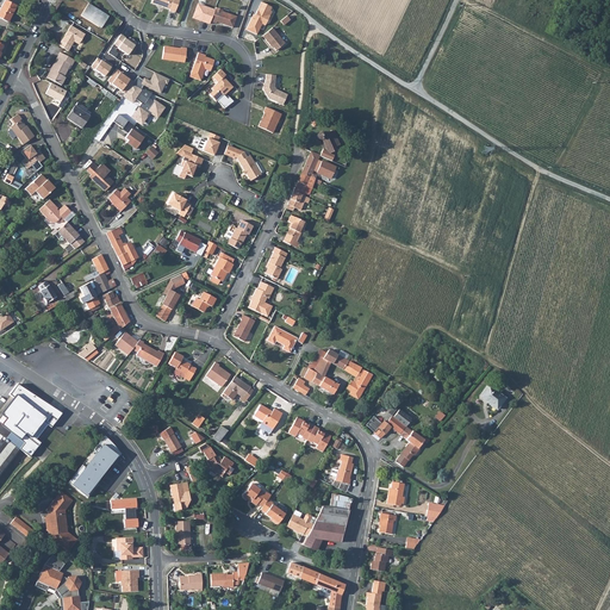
[(175,12),(179,0),(151,0),(151,2),(169,8),(169,11),(175,12)]
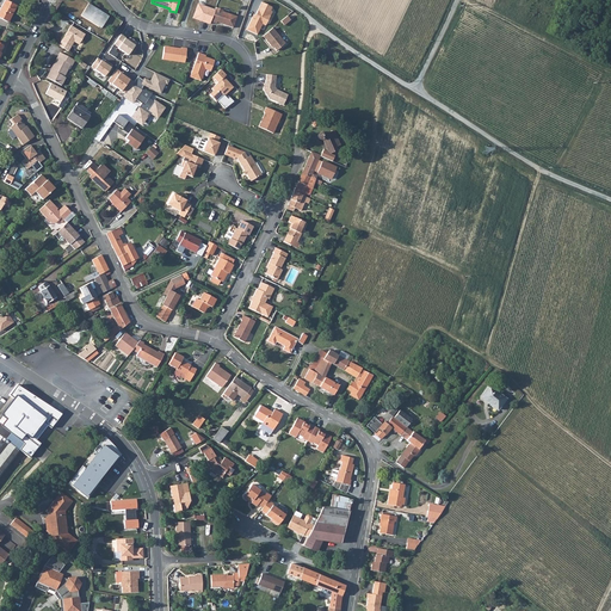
[(16,7),(4,1),(0,8),(0,18),(7,23),(16,7)]
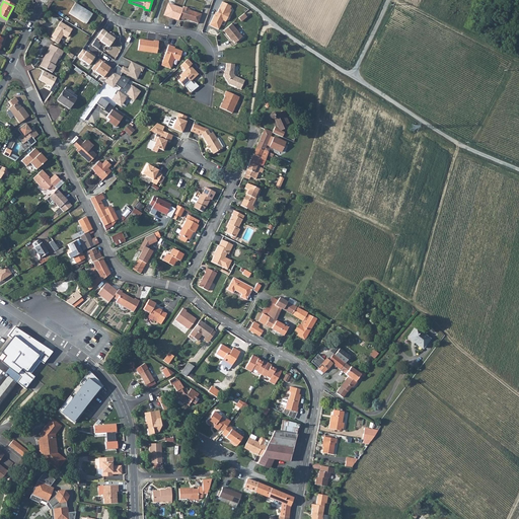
[(216,15),(214,14),(209,24),(218,28),(222,20),(225,21),(231,10),(229,9),(231,6),(222,2),(216,15)]
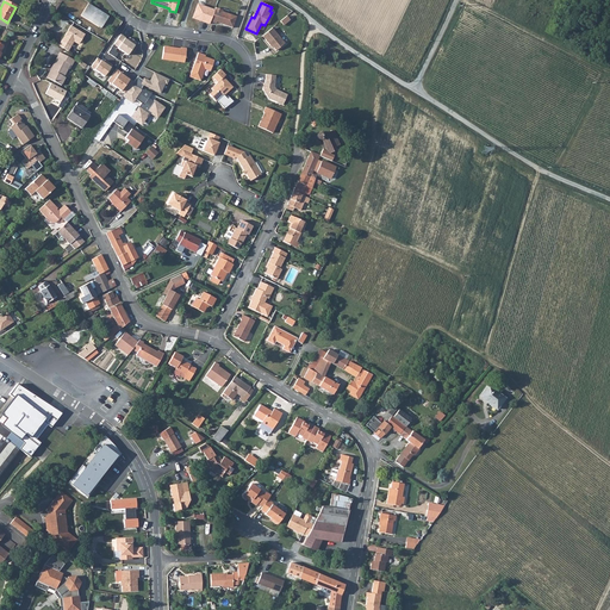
[(110,16),(88,4),(81,16),(101,29),(110,16)]
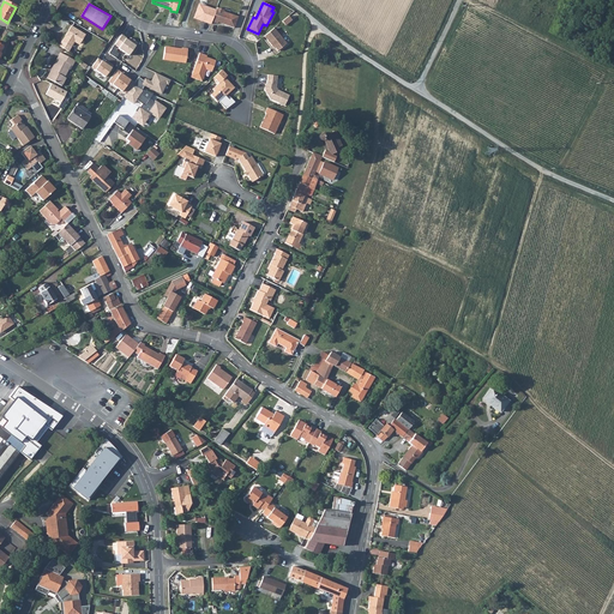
[(210,25),(211,22),(216,10),(198,4),(193,19),(210,25)]
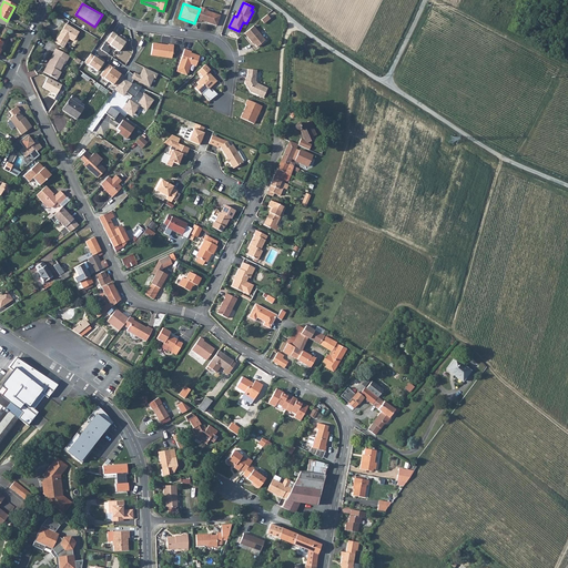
[(200,9),(195,20),(201,21),(201,20),(216,26),(220,16),(206,10),(206,9),(200,7),(200,9)]
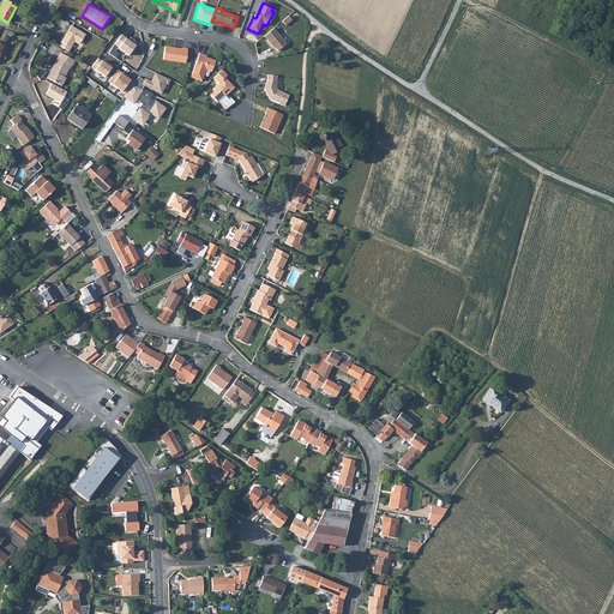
[(67,34),(59,47),(68,53),(74,42),(78,44),(80,43),(85,35),(71,26),(68,31),(70,31),(68,34),(67,34)]
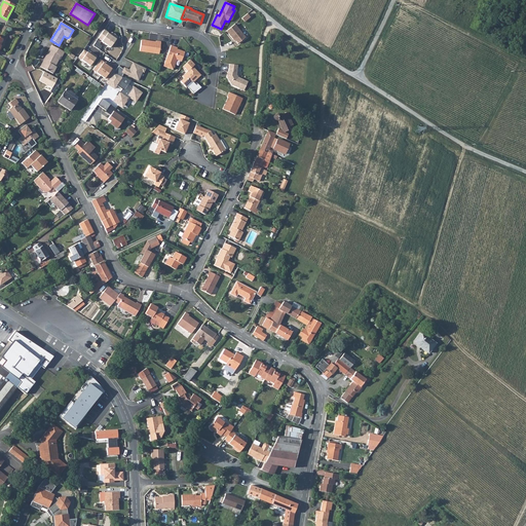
[(237,43),(246,37),(234,24),(226,31),(233,39),(233,38),(237,43)]
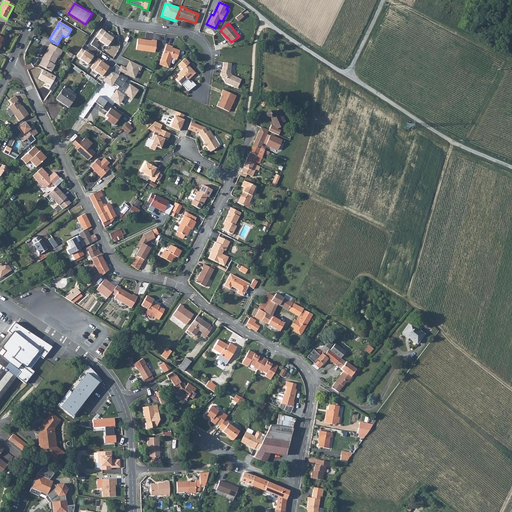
[(101,29),(91,45),(96,48),(99,45),(97,44),(99,41),(107,47),(115,36),(108,32),(107,33),(101,29)]
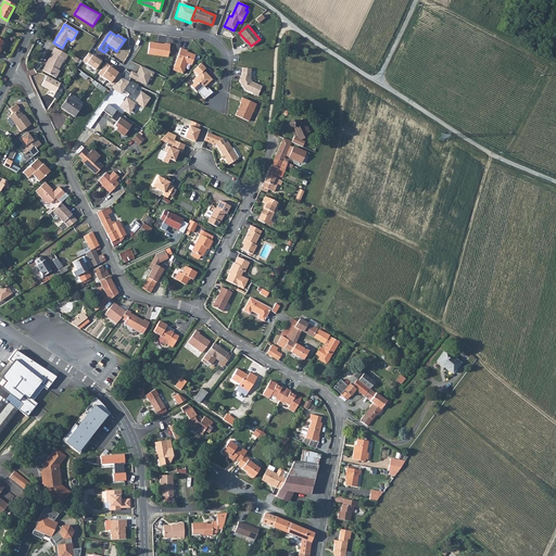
[(150,43),(148,53),(163,55),(164,51),(168,52),(169,45),(165,43),(164,45),(152,42),(152,45),(150,43)]
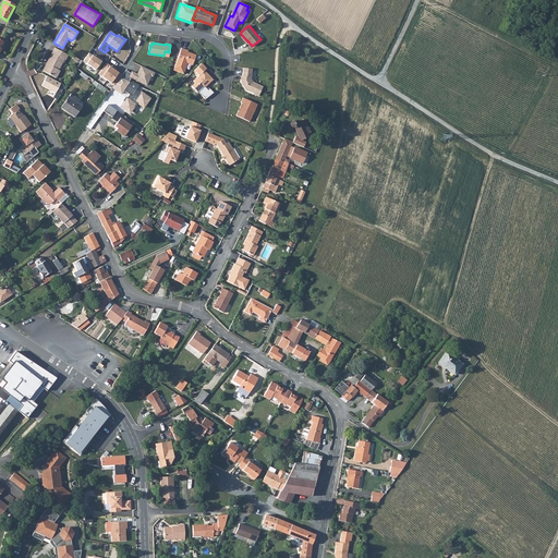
[(185,50),(181,48),(173,70),(183,74),(187,63),(193,65),(196,55),(185,51),(185,50)]
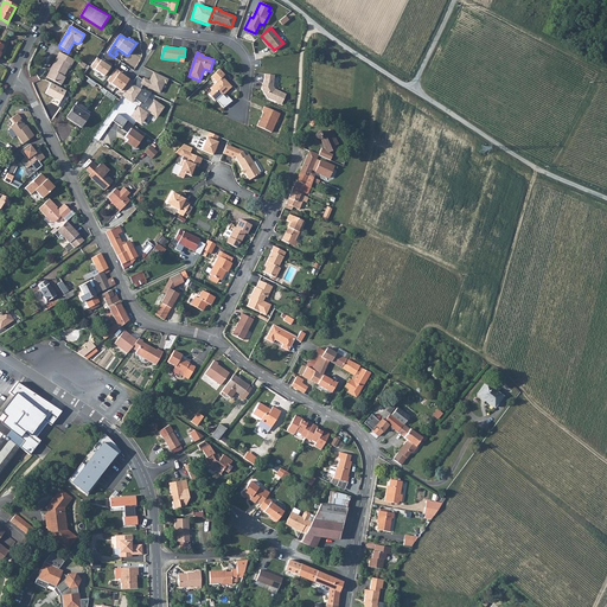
[(50,70),(52,70),(49,78),(61,85),(65,77),(64,77),(70,65),(71,66),(74,61),(59,53),(50,70)]
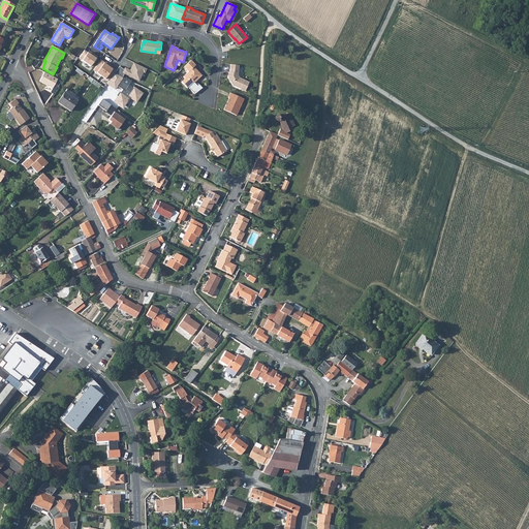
[(90,67),(97,57),(92,53),(91,54),(86,51),(81,59),(90,67)]
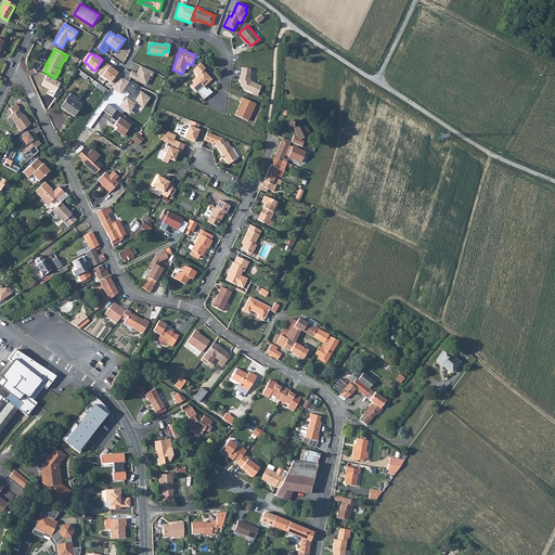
[(98,75),(114,87),(121,77),(123,75),(106,63),(98,75)]
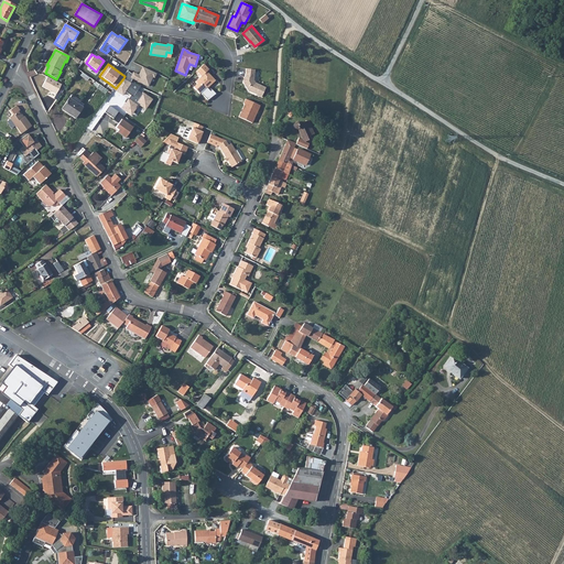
[(206,71),(208,69),(203,64),(196,71),(201,76),(195,82),(196,84),(193,87),(199,94),(209,84),(210,85),(215,79),(206,71)]
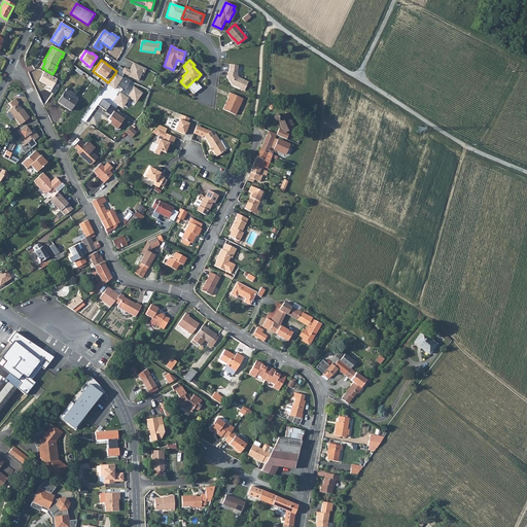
[(145,73),(146,69),(133,63),(130,70),(124,68),(124,70),(118,67),(116,71),(115,73),(123,77),(124,74),(139,81),(143,73),(145,73)]
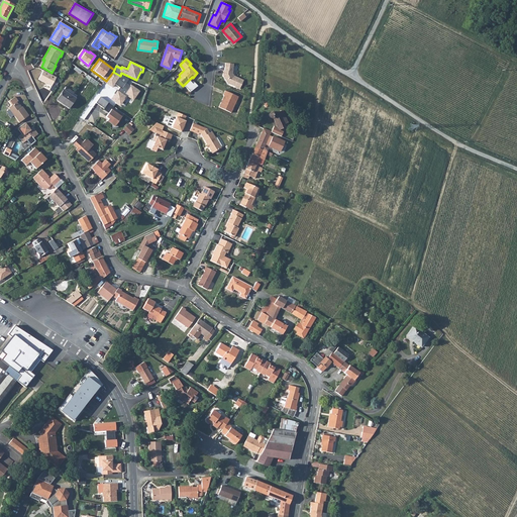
[(233,75),(232,73),(233,64),(225,63),(224,73),(222,74),(222,75),(227,83),(239,88),(243,80),(233,75)]
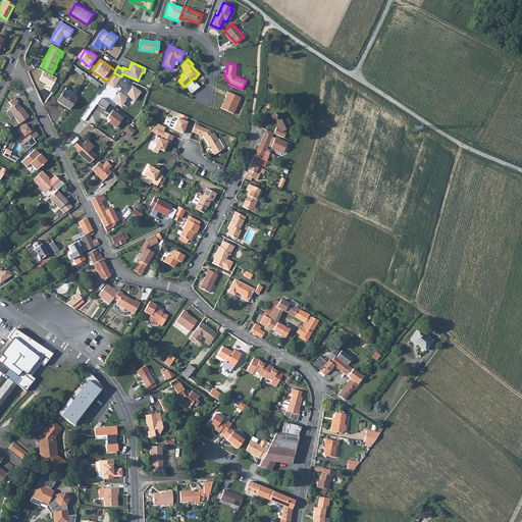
[(44,71),(39,81),(52,88),(57,79),(44,71)]
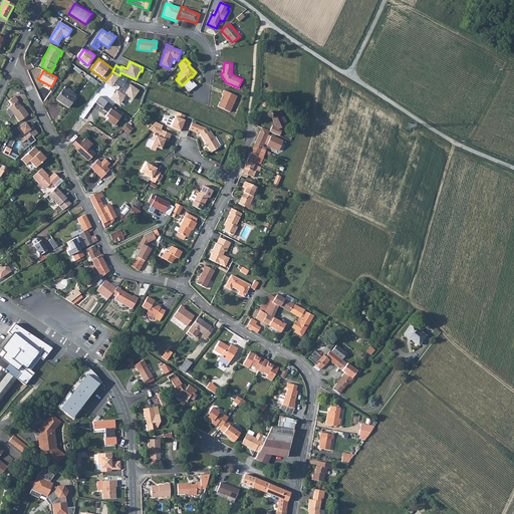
[(117,90),(111,99),(120,106),(127,96),(134,100),(141,91),(131,84),(130,85),(125,83),(129,79),(119,75),(112,71),(105,80),(104,82),(117,90)]
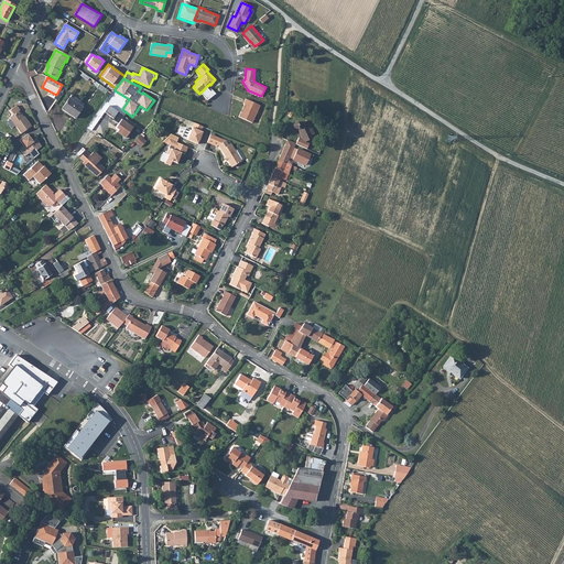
[(82,101),(72,95),(62,110),(76,119),(83,108),(79,105),(82,101)]
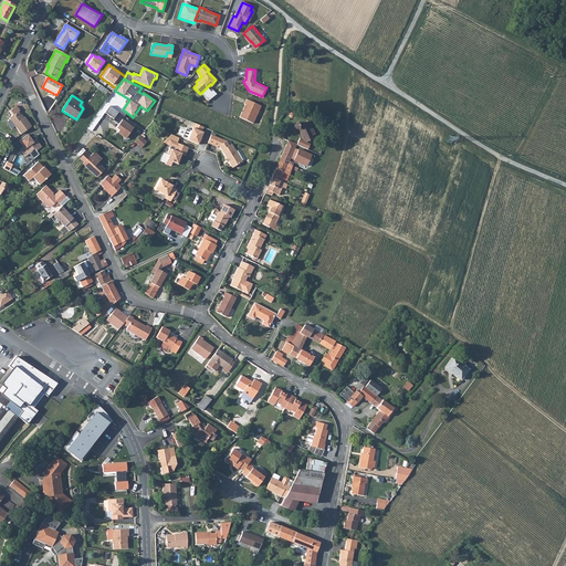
[(239,116),(253,123),(261,105),(247,98),(244,103),(244,104),(239,116)]
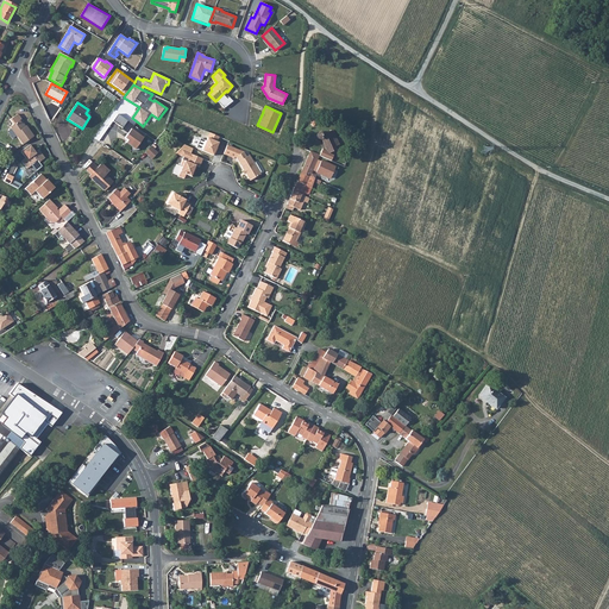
[(19,139),(26,126),(25,125),(23,126),(18,120),(20,118),(17,113),(8,119),(12,124),(8,126),(19,139)]
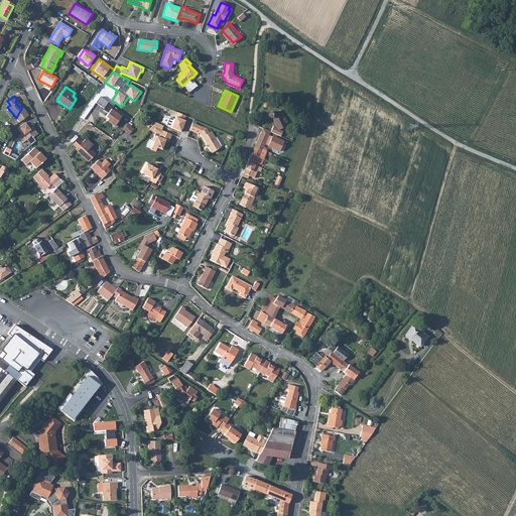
[(100,97),(97,104),(105,109),(109,102),(100,97)]
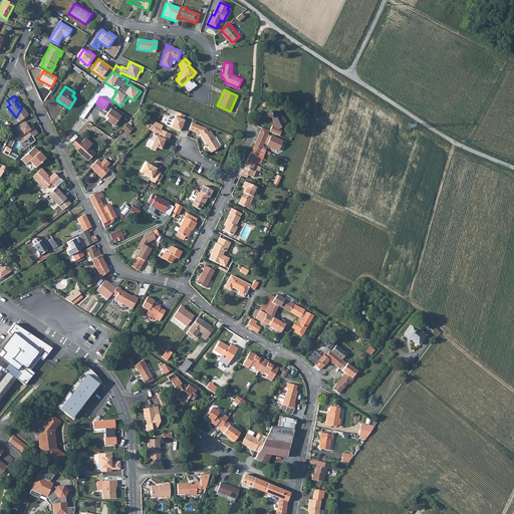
[(18,121),(27,114),(22,106),(16,117),(18,121)]
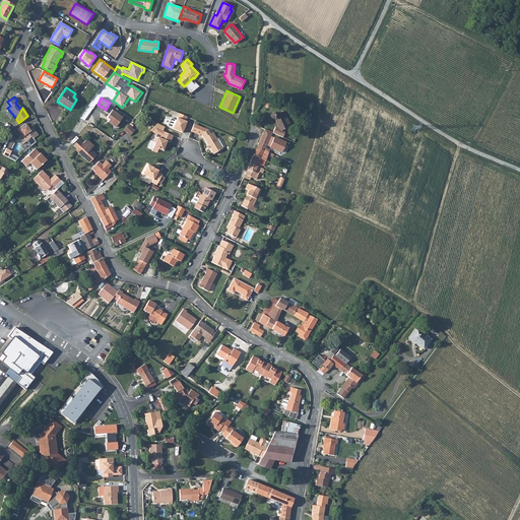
[(122,118),(112,111),(107,119),(109,121),(108,123),(115,128),(122,118)]
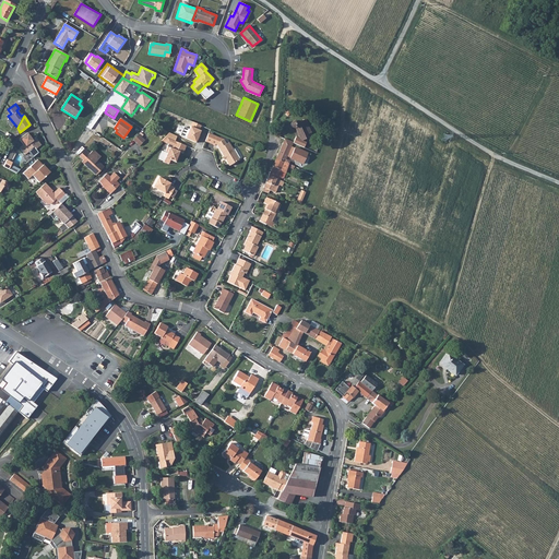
[(201,130),(199,129),(201,125),(192,121),(186,138),(195,142),(201,130)]
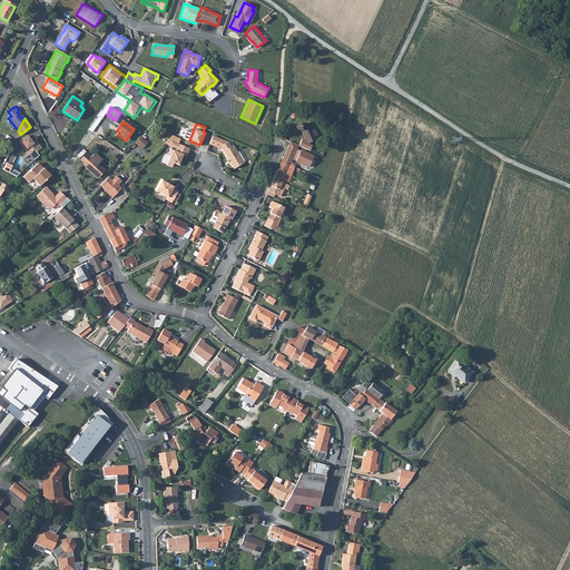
[(303,143),(305,146),(314,141),(305,126),(303,127),(302,126),(301,125),(300,125),(297,125),(296,125),(295,126),(295,127),(295,129),(295,130),(295,131),(296,133),(298,133),(300,133),(301,133),(306,140),(303,143)]
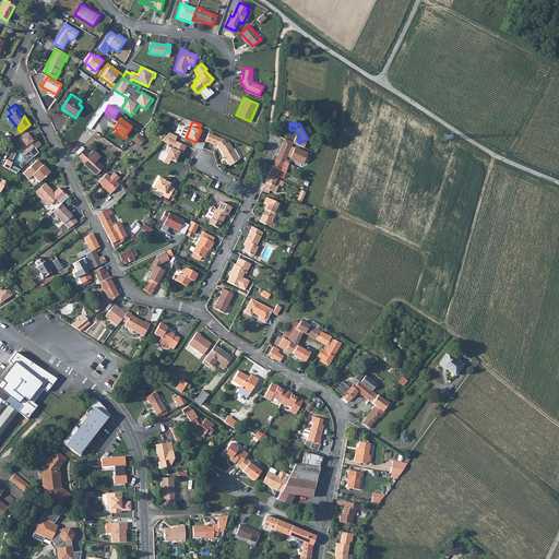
[(33,140),(27,132),(19,139),(23,143),(19,146),(24,153),(28,151),(27,150),(33,145),(35,149),(40,144),(36,138),(33,140)]
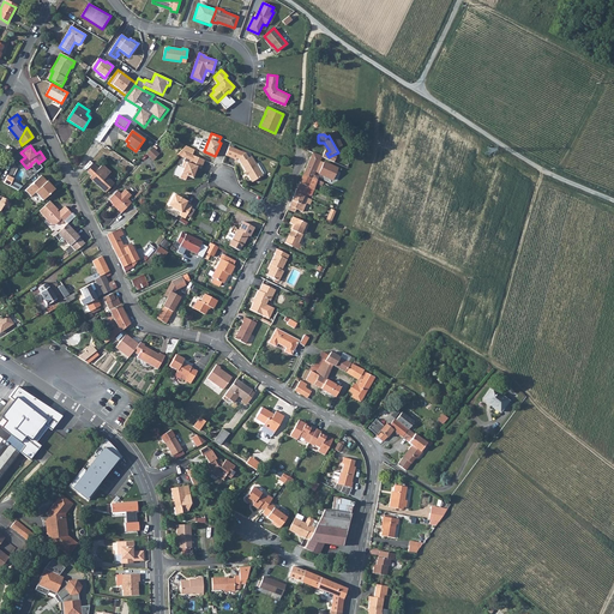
[(229,145),(226,154),(235,158),(238,157),(252,181),(263,175),(251,156),(248,157),(245,152),(229,145)]
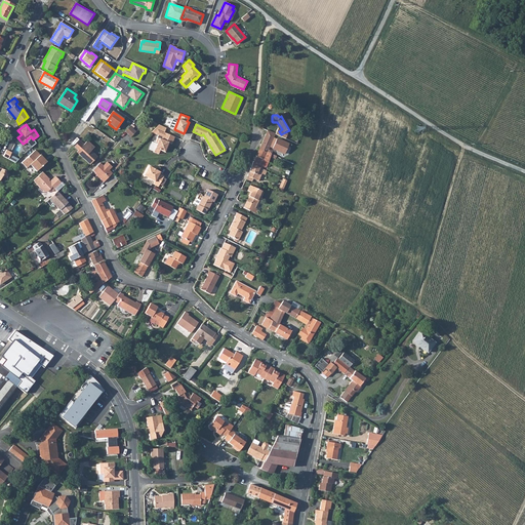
[(130,126),(125,131),(128,134),(134,129),(130,126)]
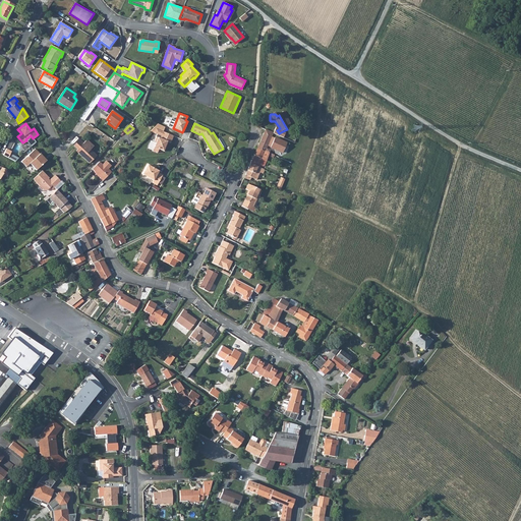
[(155,127),(151,131),(157,133),(155,136),(156,136),(154,140),(156,141),(152,150),(157,152),(159,148),(164,151),(168,140),(170,141),(173,135),(163,130),(155,127)]
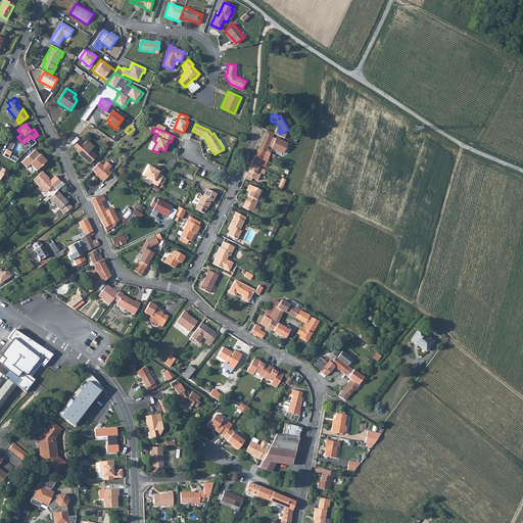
[(275,139),(273,138),(265,134),(258,148),(270,153),(271,151),(268,149),(269,147),(272,148),(275,139)]
